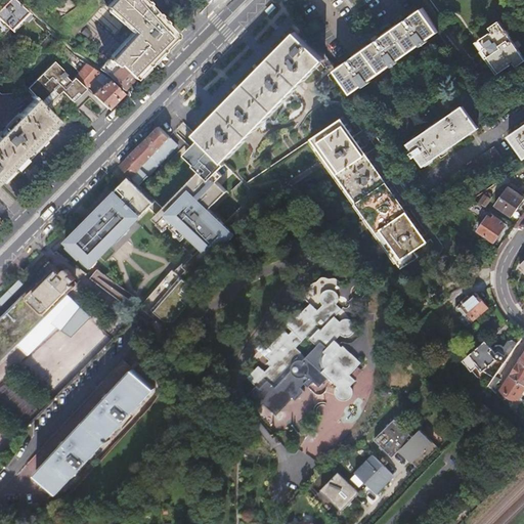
[(0,18),(11,30),(28,12),(15,0),(8,0),(0,8),(0,18)]
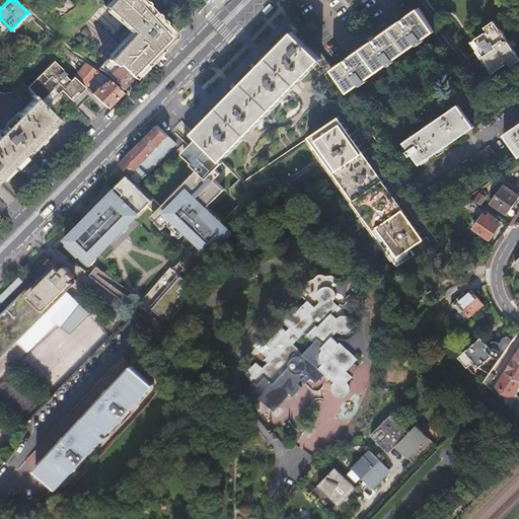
[(135,78),(140,80),(144,77),(180,40),(178,34),(146,0),(118,0),(112,7),(109,12),(133,32),(108,58),(118,67),(121,65),(135,78)]
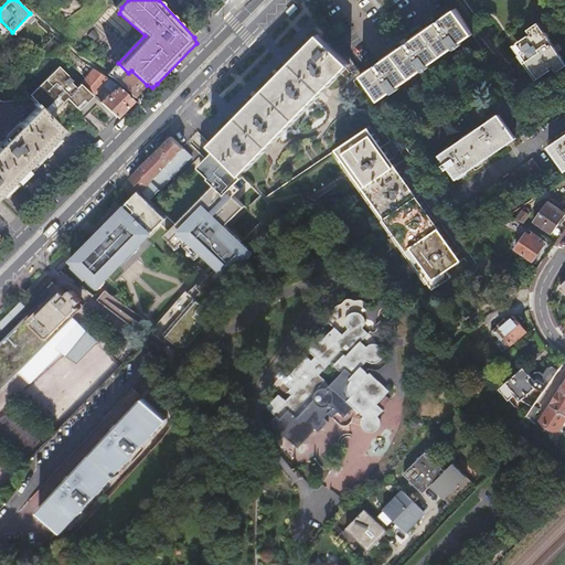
[(464,0),(472,13),(491,0),(464,0)]
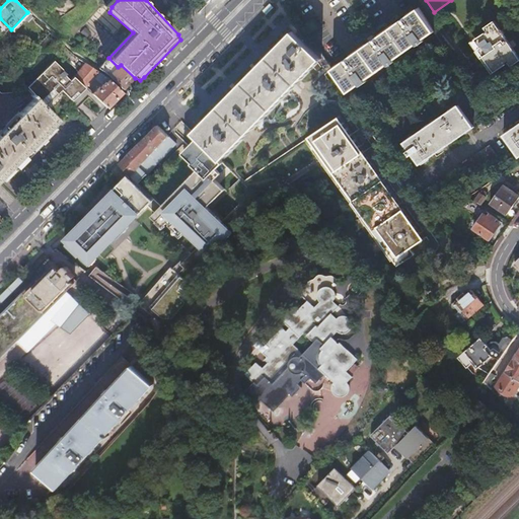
[(332,70),(348,92),(360,84),(362,86),(368,82),(366,79),(388,64),(389,66),(396,62),(394,60),(417,44),(418,46),(425,41),(423,39),(434,31),(419,9),(332,70)]
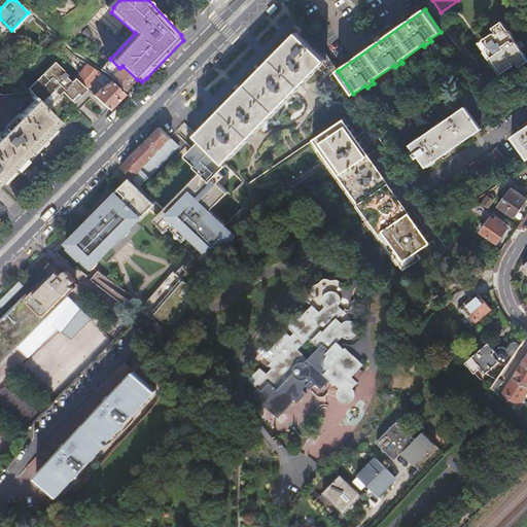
[(490,26),(492,30),(478,39),(501,75),(526,59),(526,58),(502,18),(490,26)]
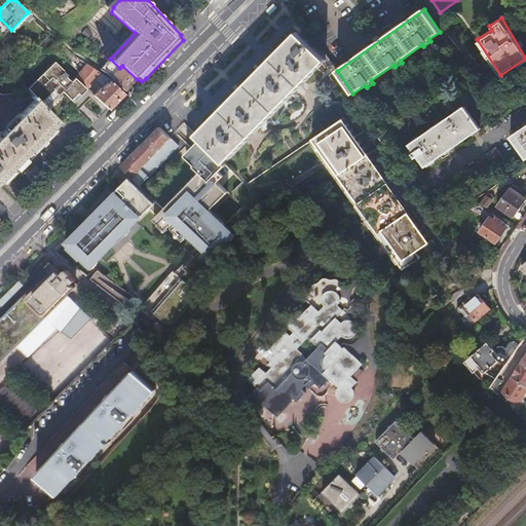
[(307,26),(313,35),(324,28),(317,20),(307,26)]
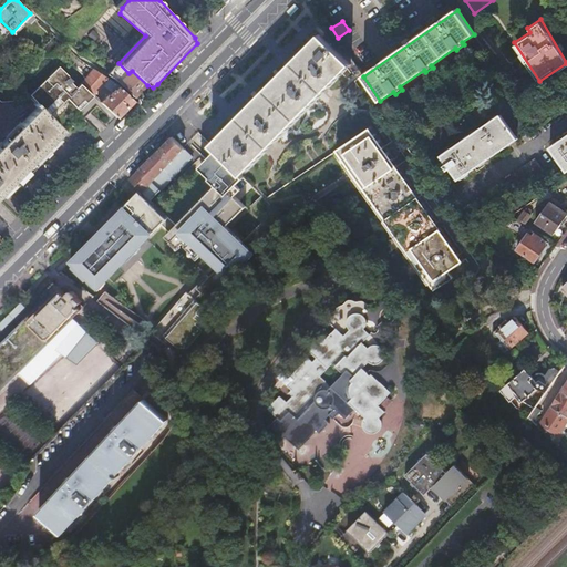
[(226,160),(241,175),(350,64),(322,38),(215,147),(216,148),(226,160)]
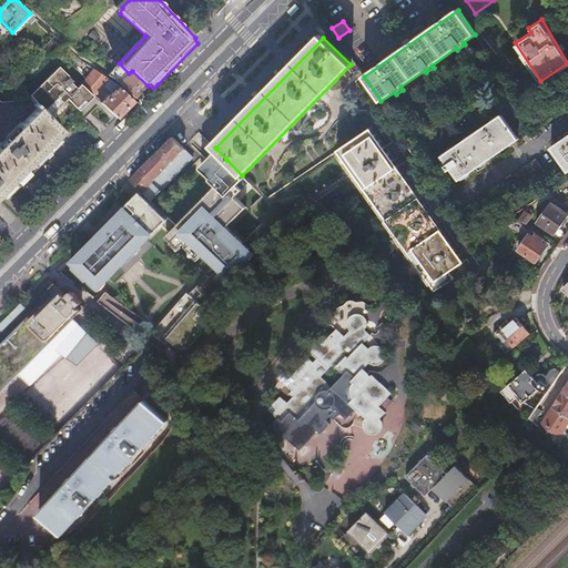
[(135,98),(148,85),(132,71),(129,73),(119,63),(118,63),(108,74),(118,81),(135,98)]
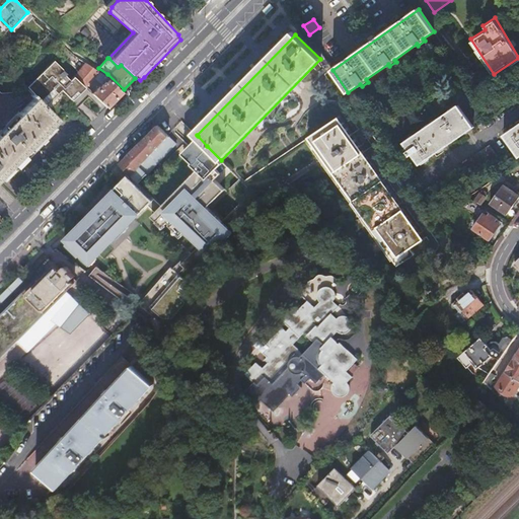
[(44,103),(46,106),(51,100),(53,101),(57,96),(57,93),(62,89),(69,97),(76,90),(78,92),(78,95),(74,98),(81,104),(91,94),(84,86),(73,76),(72,76),(68,81),(62,75),(63,75),(51,62),(26,86),(27,88),(44,103)]
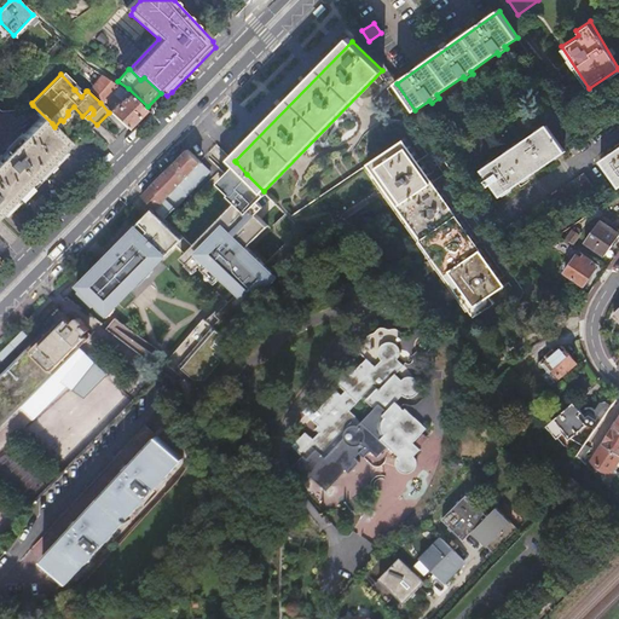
[(127,91),(102,74),(92,86),(87,91),(100,103),(111,92),(120,100),(109,113),(126,128),(145,109),(127,91)]
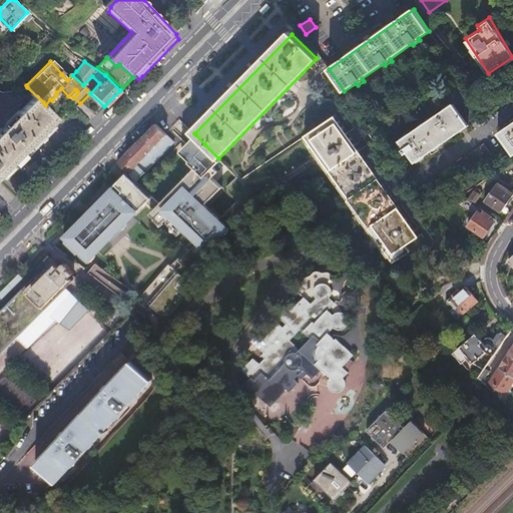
[(0,174),(2,172),(57,117),(47,107),(46,106),(45,105),(43,102),(27,87),(19,95),(0,114),(0,174)]
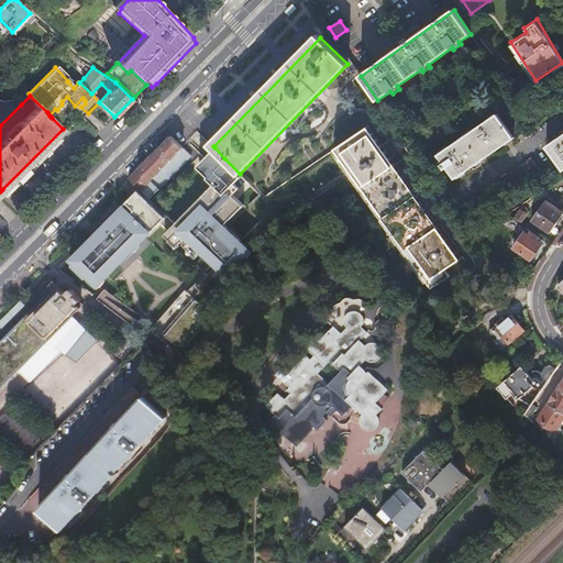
[(77,108),(80,107),(85,103),(85,100),(83,98),(75,106),(77,108)]
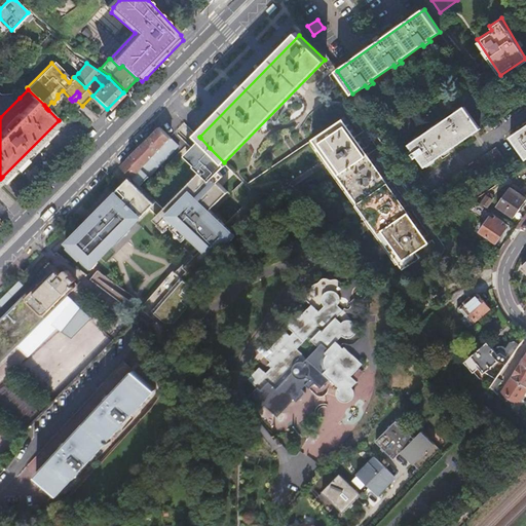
[(462,107),(409,145),(424,165),(478,128),(462,107)]
